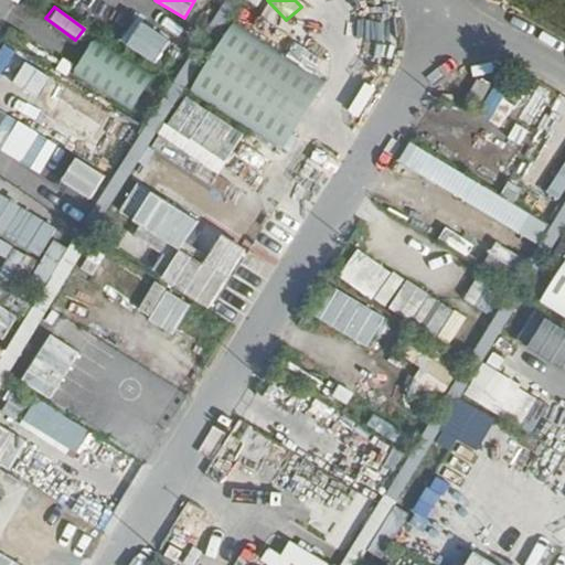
[(123,45),(156,63),(169,39),(136,21),(123,45)]
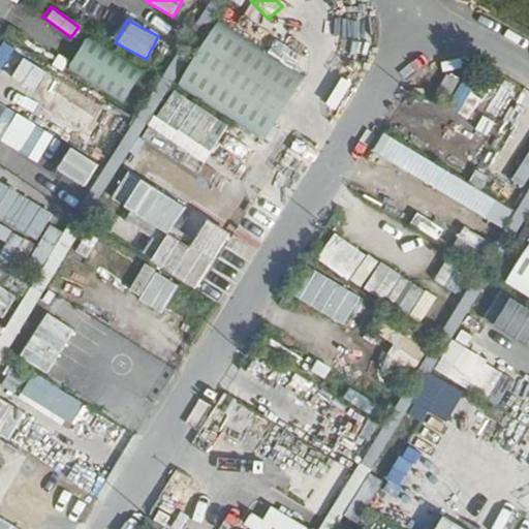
[(219,22),(179,86),(265,139),(305,75),(219,22)]
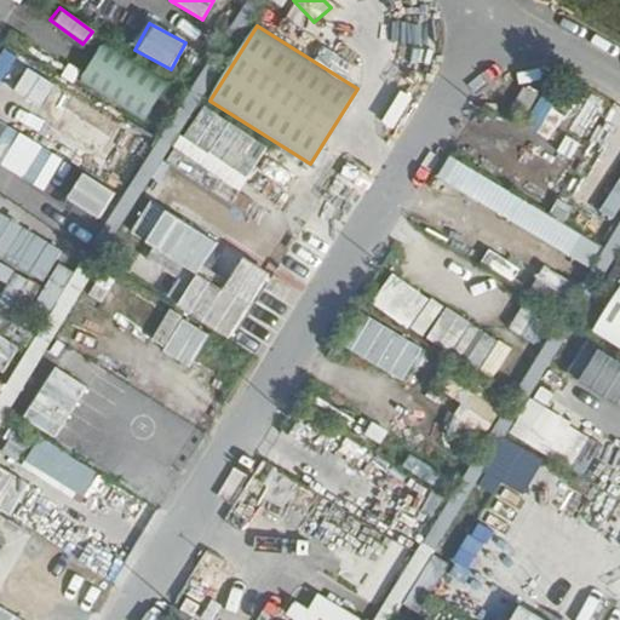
[(102,44),(79,81),(147,121),(168,84),(102,44)]
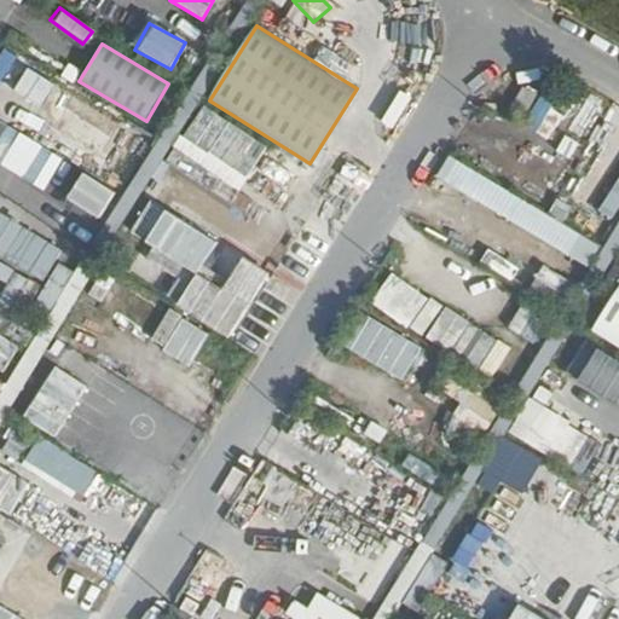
[(0,106),(53,136),(46,149),(96,175),(120,132),(150,148),(155,138),(17,64),(15,70),(0,62),(0,106)]
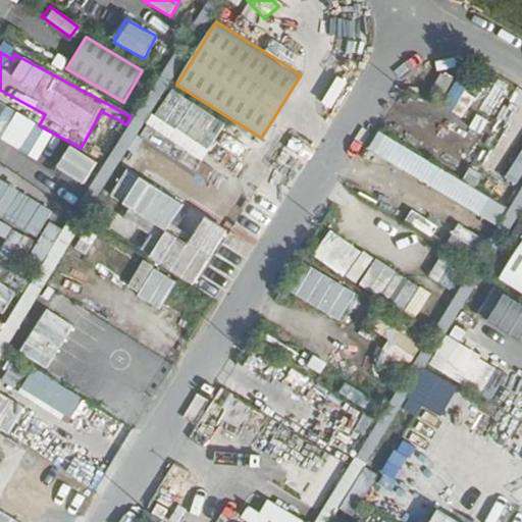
[(332,107),(345,81),(332,75),(320,102),(332,107)]
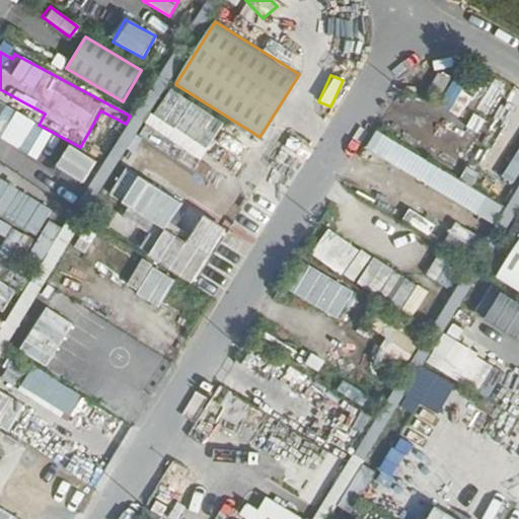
[(501,99),(506,88),(479,77),(475,88),(501,99)]
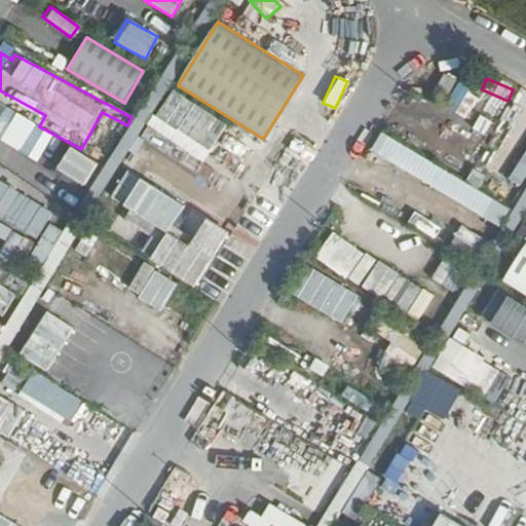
[(202,160),(225,120),(166,88),(145,128),(202,160)]
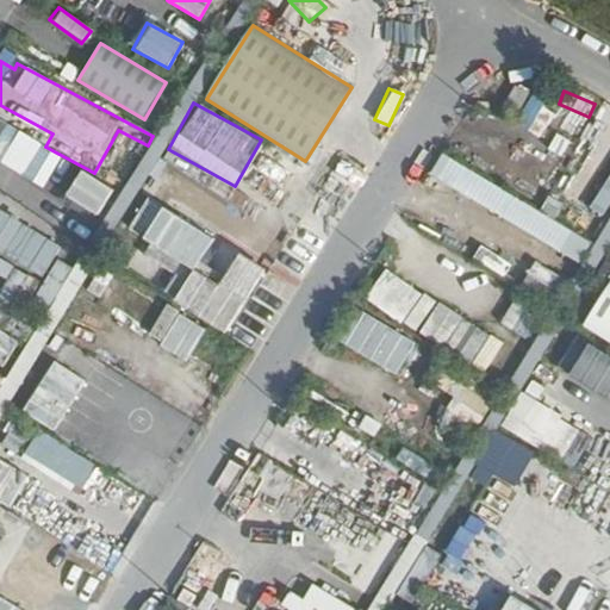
[(0,162),(42,186),(60,154),(0,122),(0,162)]
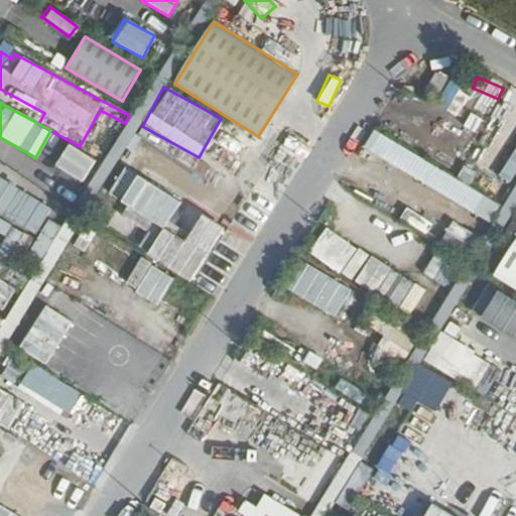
[(359,150),(489,220),(499,202),(369,131),(359,150)]
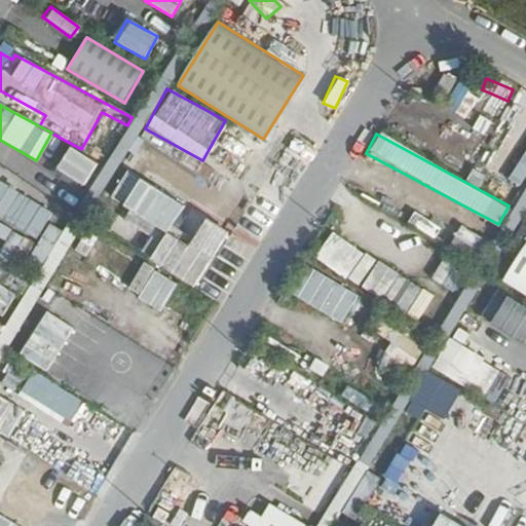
[(82,186),(97,164),(66,144),(51,165),(82,186)]
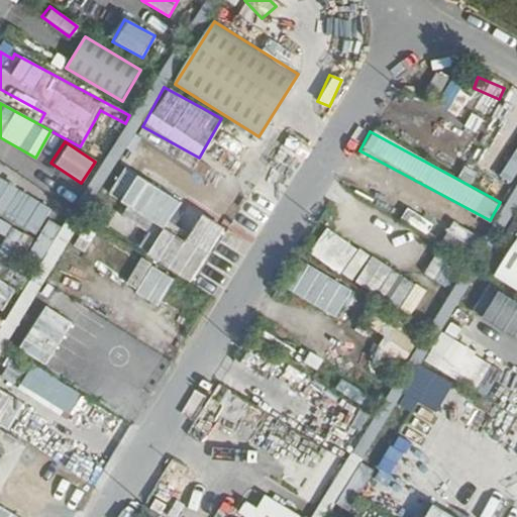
[(516,141),(497,177),(516,187),(516,141)]
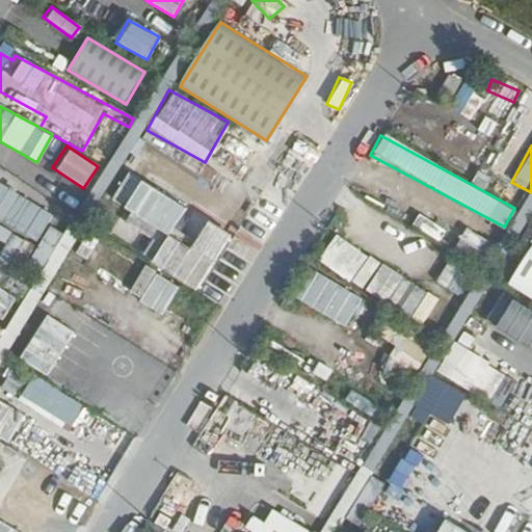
[(125,173),(109,202),(165,232),(181,203),(125,173)]
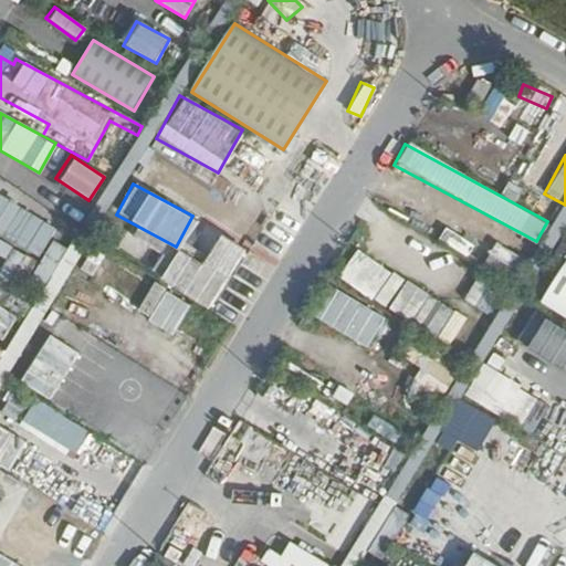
[(0,198),(0,258),(2,259),(0,263),(0,276),(38,294),(54,260),(69,266),(75,251),(49,238),(55,224),(0,198)]
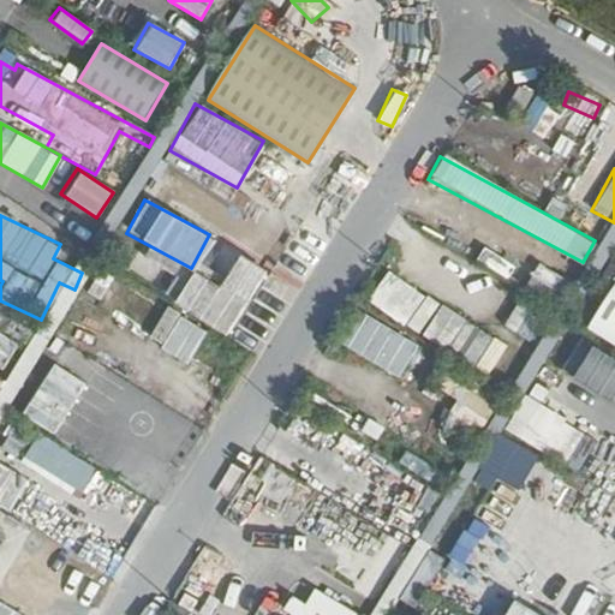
[(228,336),(267,270),(234,251),(215,284),(180,264),(161,298),(228,336)]
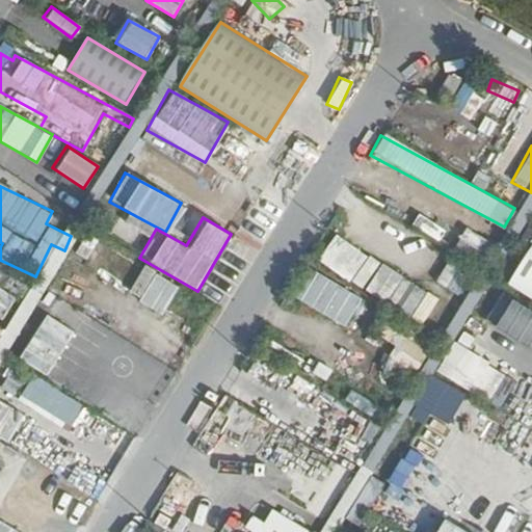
[(463,229),(451,250),(479,267),(493,245),(463,229)]
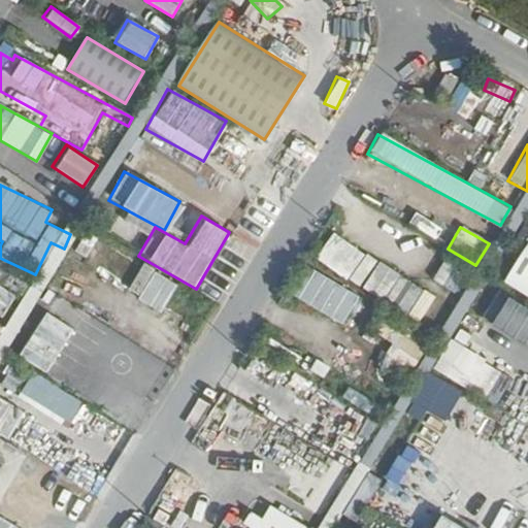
[(328,233),(312,260),(407,312),(423,286),(328,233)]
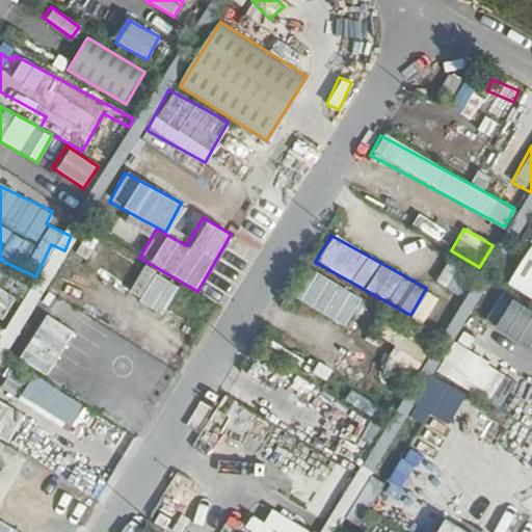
[(531,244),(528,242),(503,283),(531,299),(531,244)]
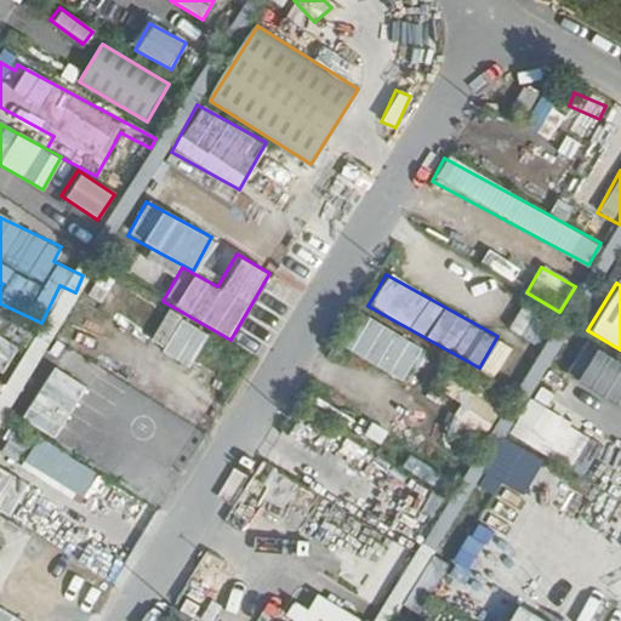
[(507,330),(530,341),(545,312),(523,301),(507,330)]
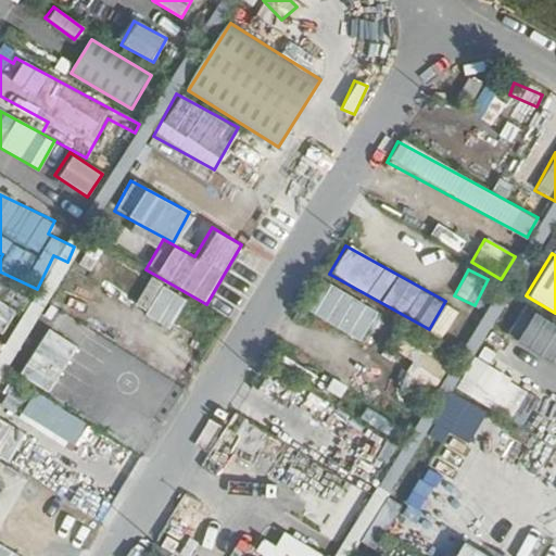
[(130,310),(168,329),(185,298),(147,278),(130,310)]
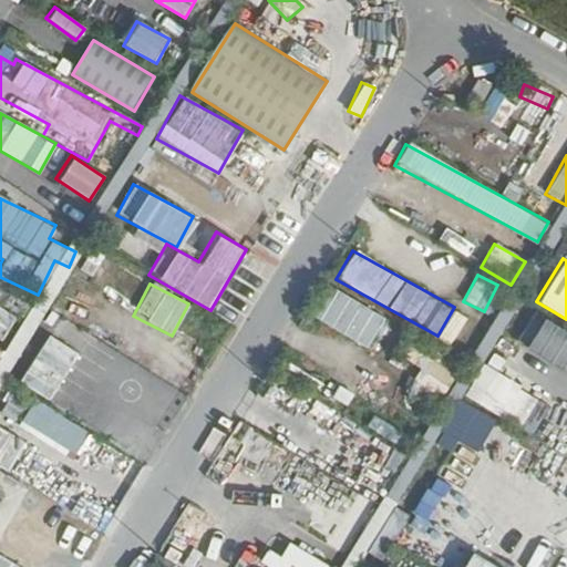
[(366,348),(383,316),(332,287),(315,319),(366,348)]
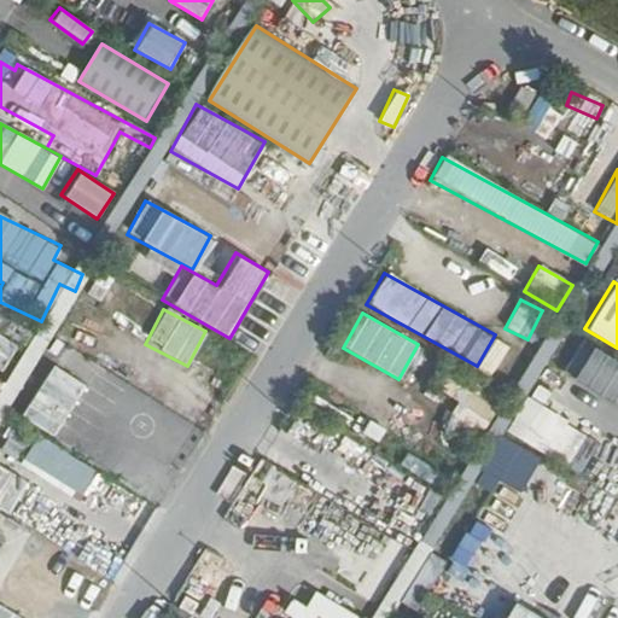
[(0,330),(0,365),(6,368),(21,340),(0,330)]
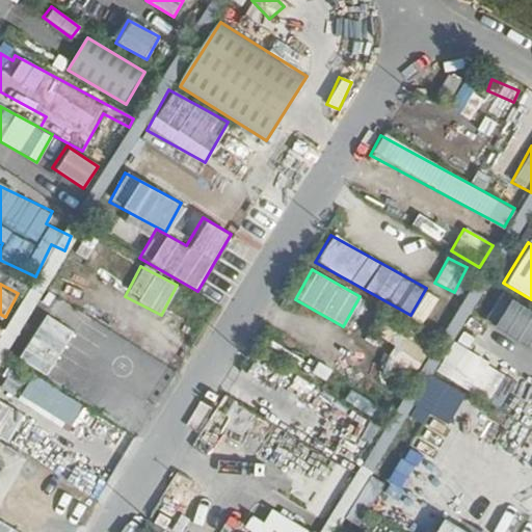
[(531,312),(508,297),(490,324),(531,350),(531,312)]
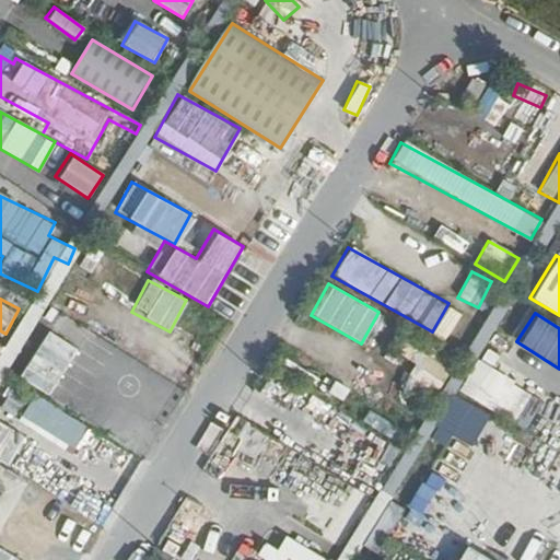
[(42,329),(18,380),(51,396),(76,346),(42,329)]
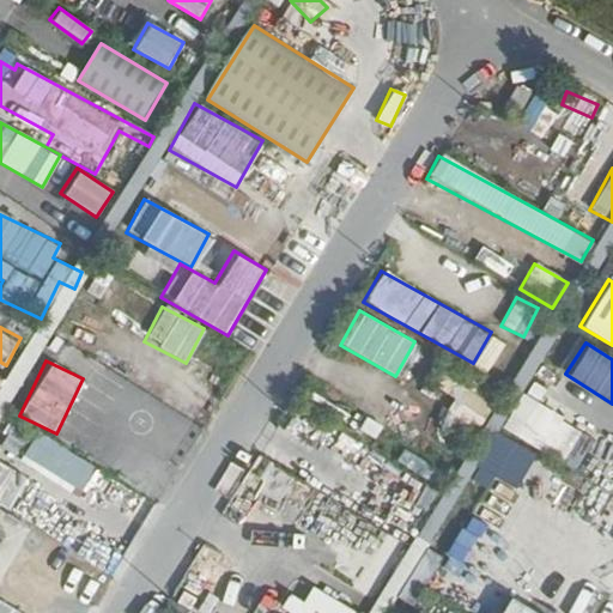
[(438,423),(460,438),(485,404),(462,387),(438,423)]
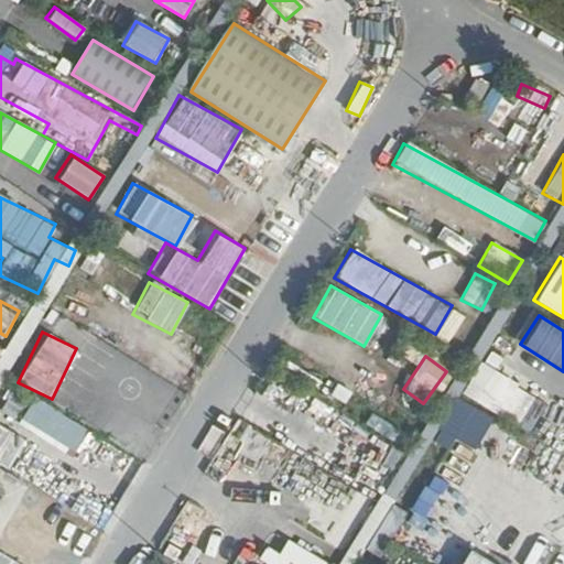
[(479,362),(459,392),(529,435),(548,405),(479,362)]
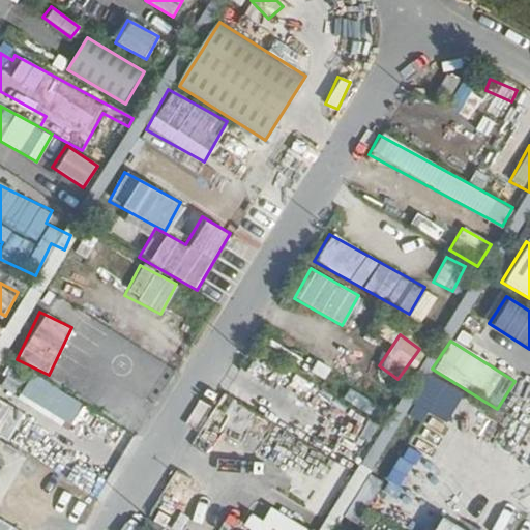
[(15,396),(65,428),(81,403),(30,372),(15,396)]
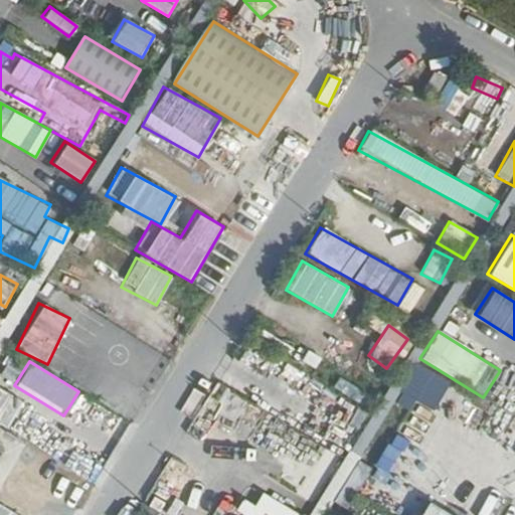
[(396,398),(431,413),(447,378),(412,363),(396,398)]
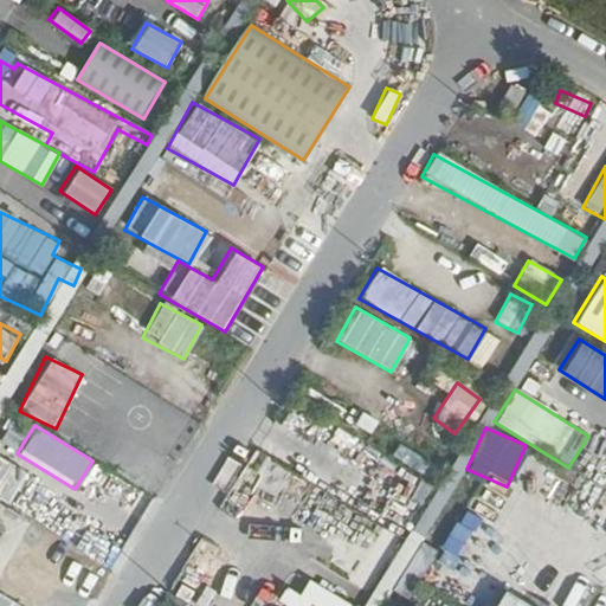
[(395,445),(391,457),(423,470),(427,457),(395,445)]
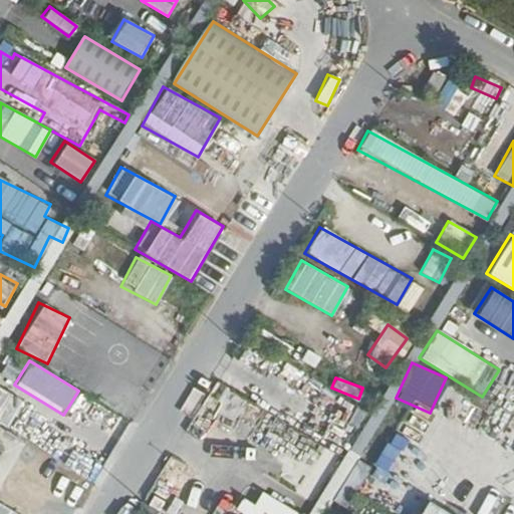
[(196,413),(204,390),(192,386),(184,409),(196,413)]
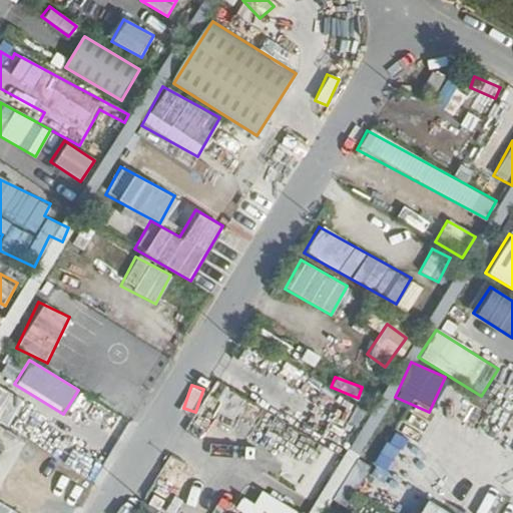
[(0,421),(7,425),(21,398),(0,386),(0,421)]
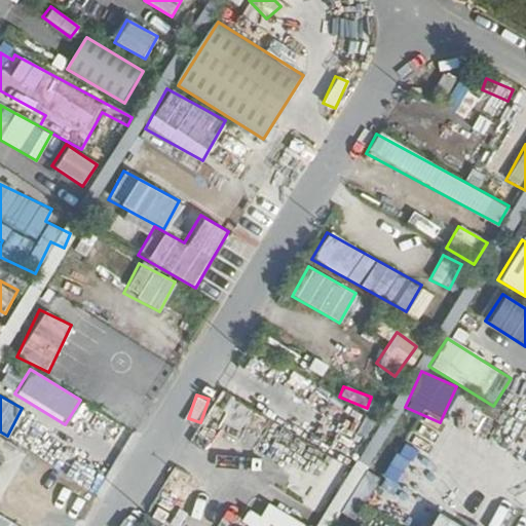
[(420,525),(436,490),(420,483),(402,525),(420,525)]
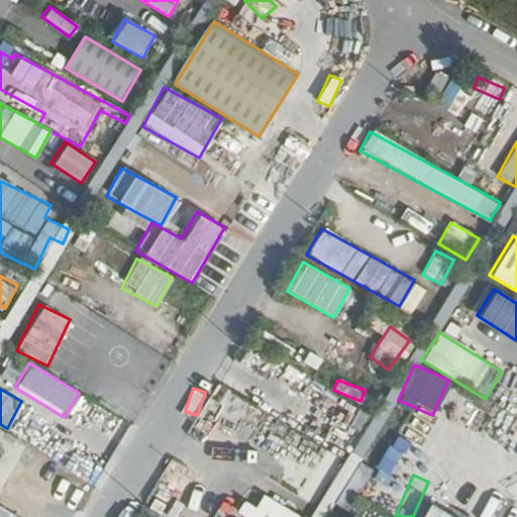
[(240,502),(235,516),(299,516),(301,511),(259,499),(256,506),(240,502)]
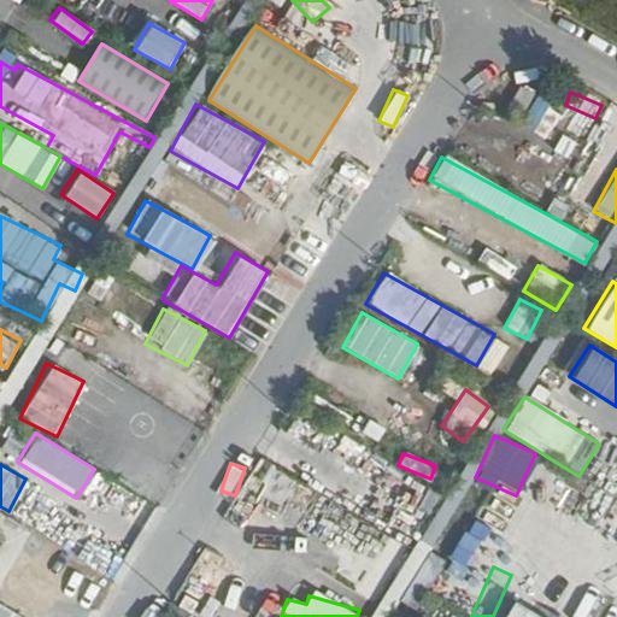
[(0,616),(25,616),(0,603),(0,616)]
